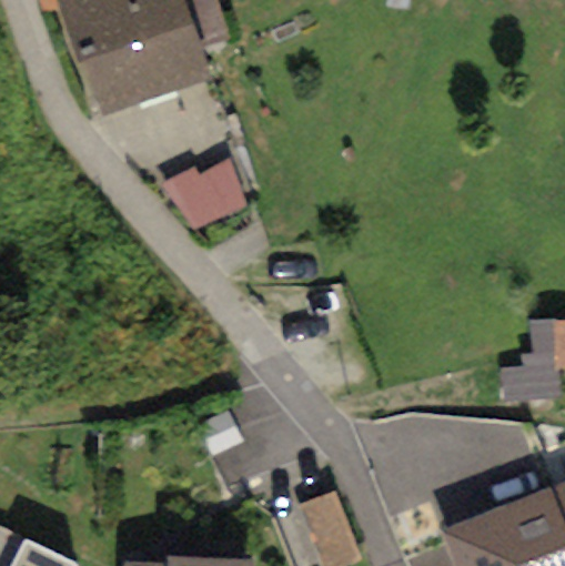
[(59,0),(103,118),(212,77),(202,47),(185,0),(59,0)]
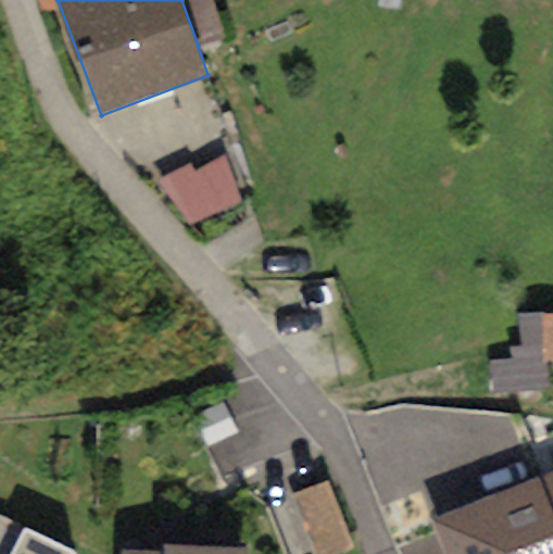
[(181,0),(198,46),(225,36),(212,0),(181,0)]
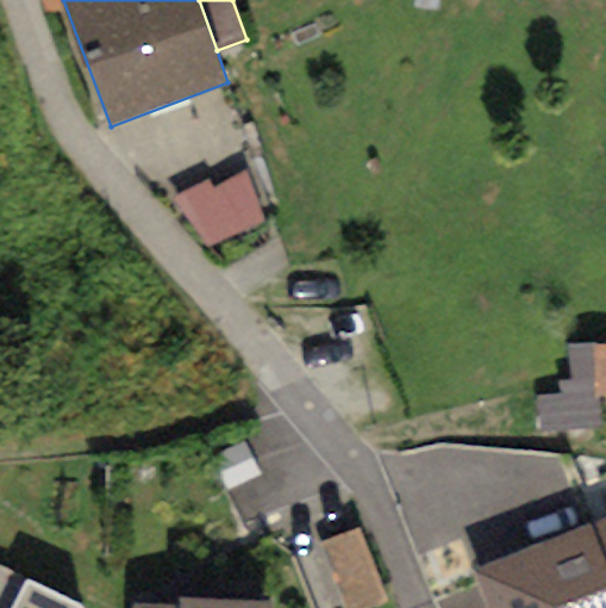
[(208,246),(266,219),(247,172),(216,188),(211,179),(174,194),(208,246)]
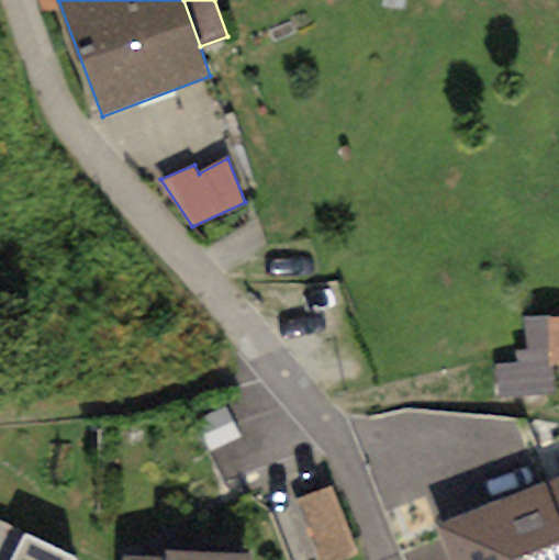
[(558,473),(435,523),(449,559),(558,559),(558,473)]
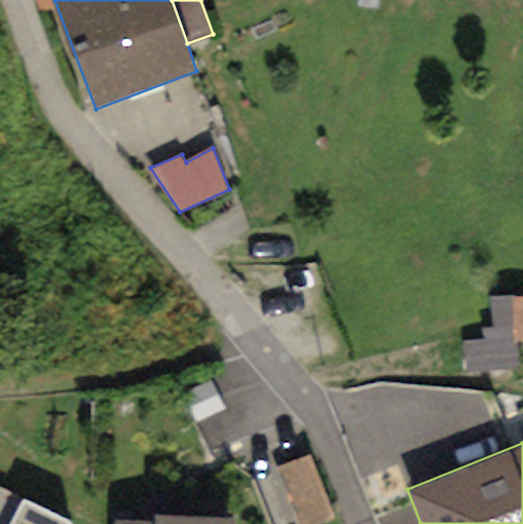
[(316,523),(335,517),(311,453),(276,466),(298,523),(316,523)]
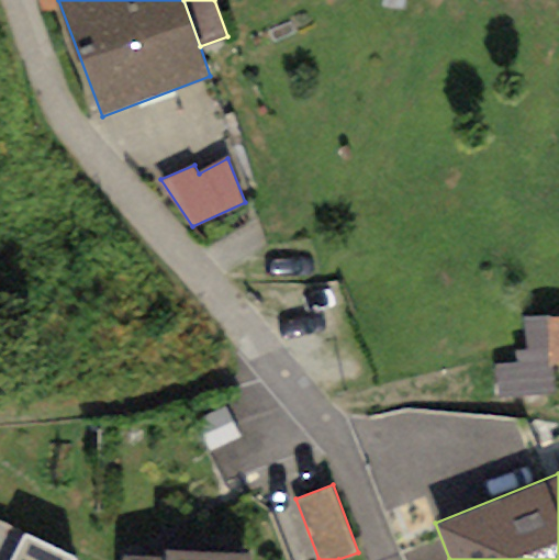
[(76,559),(78,558),(26,533),(12,559),(76,559)]
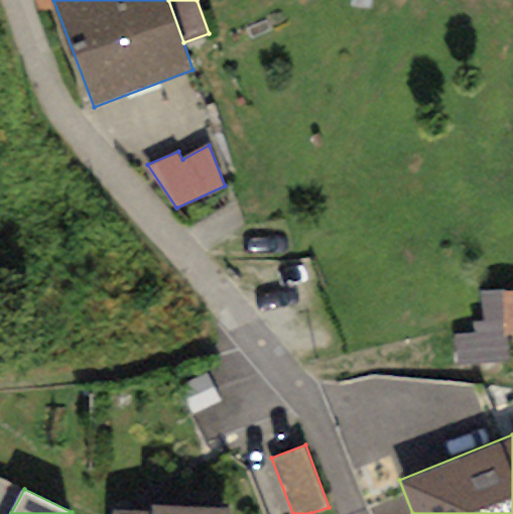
[(231,513),(232,508),(152,505),(152,511),(113,510),(112,513),(231,513)]
